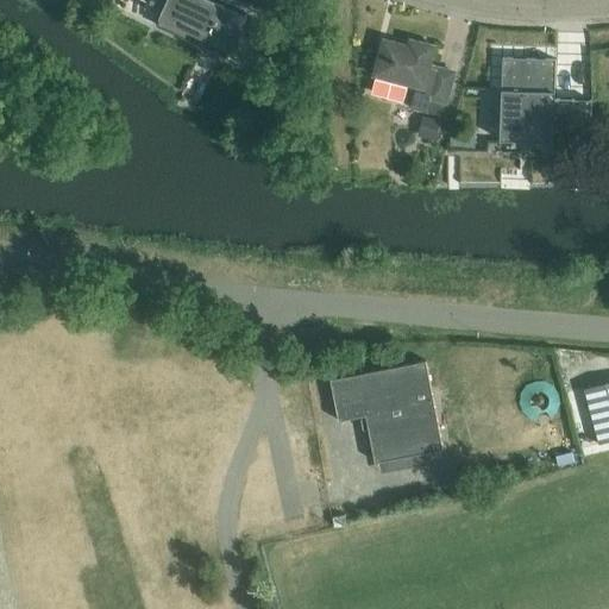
[(146,0),(163,7),(158,16),(159,17),(156,24),(225,58),(230,49),(231,50),(246,16),(243,14),(242,17),(205,0),(146,0)]
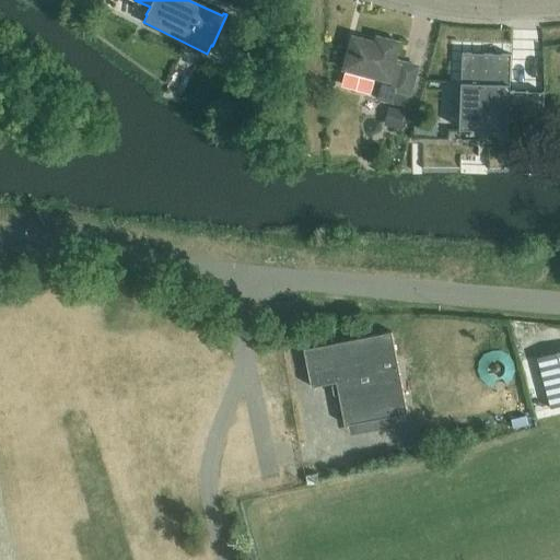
[(346,69),(342,81),(373,89),(375,77),(383,79),(377,98),(392,103),(395,91),(410,94),(418,67),(394,60),(399,44),(384,39),(382,46),(353,37),(345,68),(346,69)]
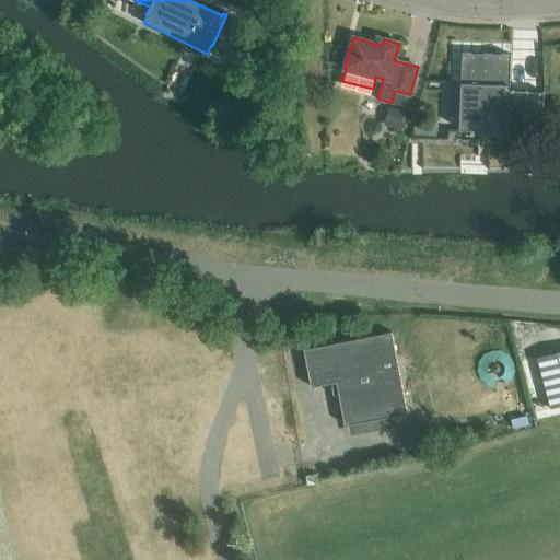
[(511,53),(462,51),(461,129),(506,130),(506,137),(541,139),(544,92),(509,91),(511,53)]
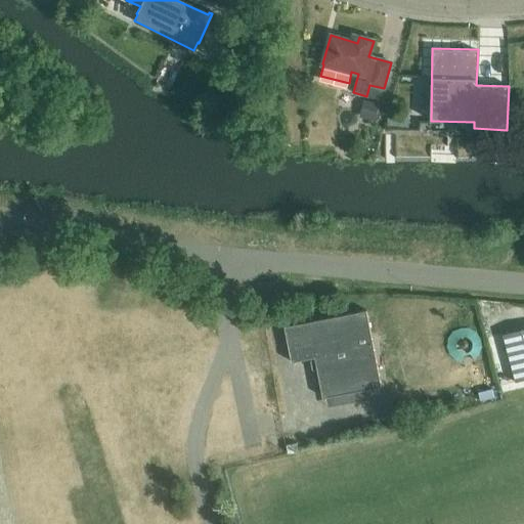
[(363,100),(359,118),(375,122),(379,104),(363,100)]
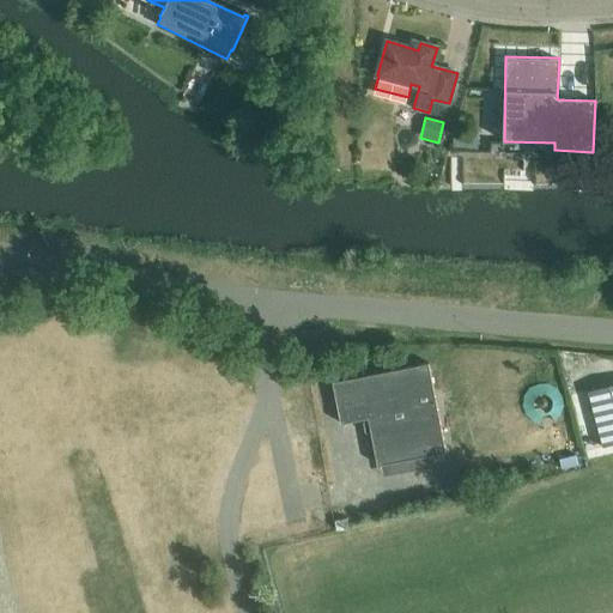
[(377,466),(445,453),(429,364),(332,382),(340,424),(368,418),(377,466)]
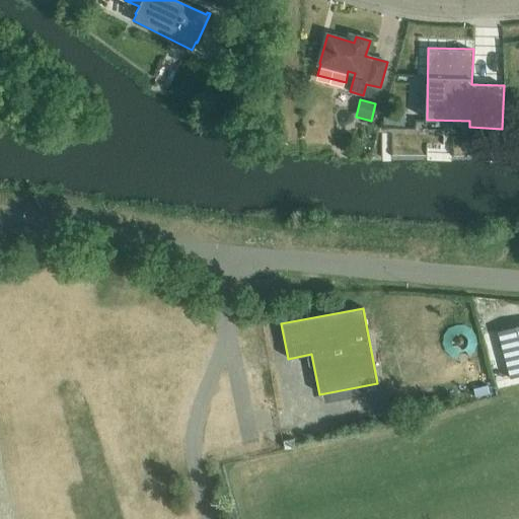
[(449,331),(463,346),(473,336),(458,321),(449,331)]
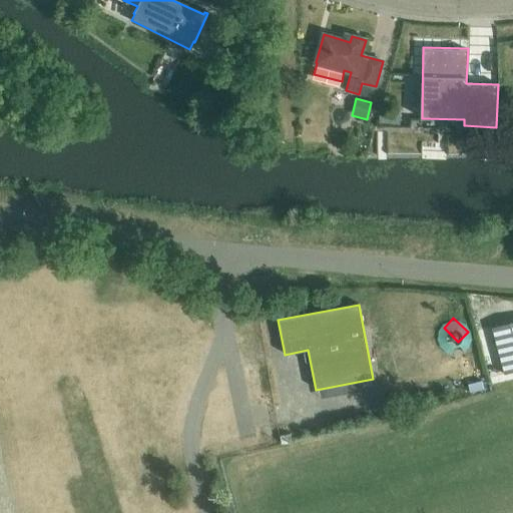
[(494,349),(512,343),(512,326),(512,323),(489,330),(494,349)]
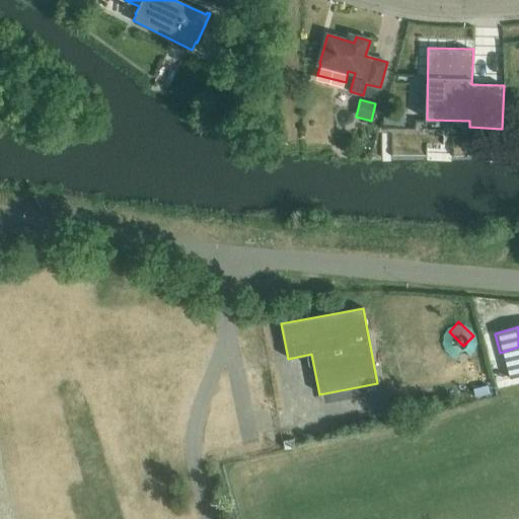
[(518,372),(507,375),(509,386),(518,383),(518,372)]
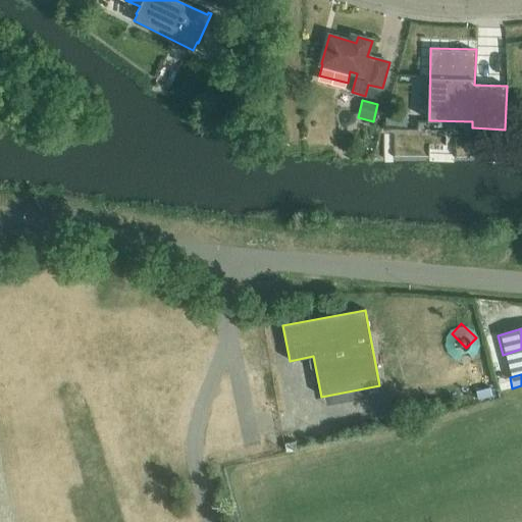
[(484,393),(500,387),(496,376),(481,381),(484,393)]
